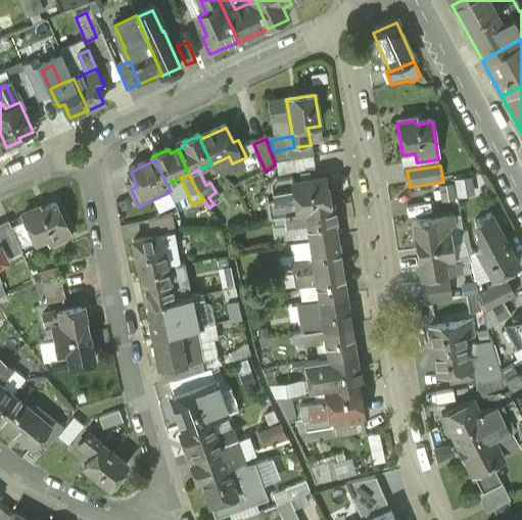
[(325,179),(292,184),(294,200),(297,215),(306,213),(334,208),(331,194),(327,194),(325,179)]
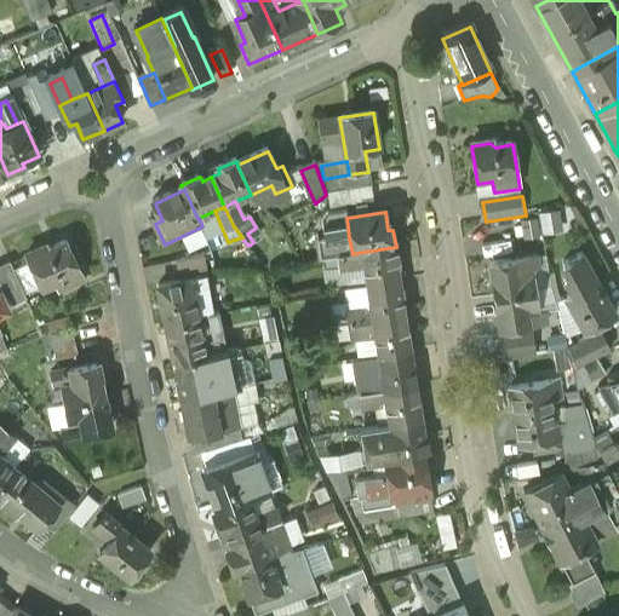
[(347,218),(333,220),(334,228),(325,230),(327,243),(345,240),(345,237),(349,237),(347,218)]
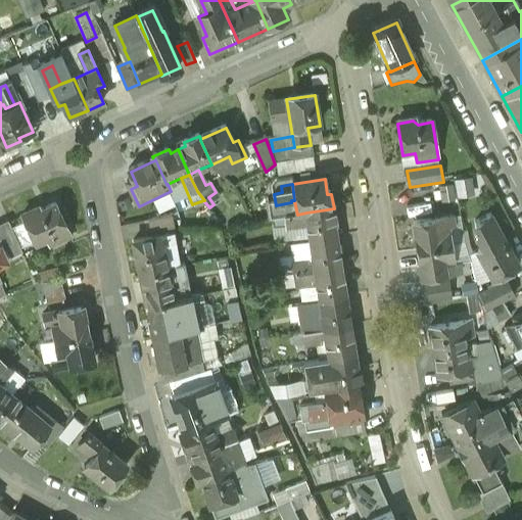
[(55,205),(42,211),(37,209),(22,216),(37,245),(48,240),(51,248),(72,239),(55,205)]
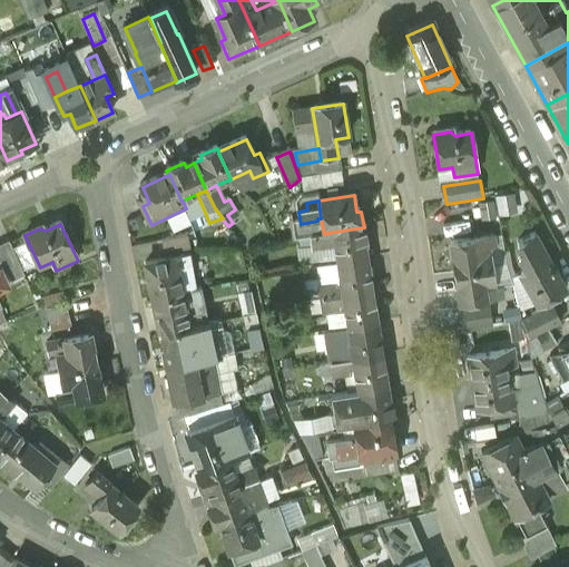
[(364,227),(334,232),(335,243),(340,264),(366,261),(364,246),(366,245),(364,227)]
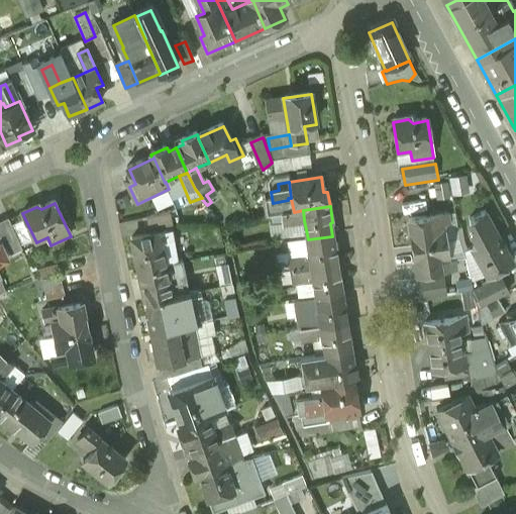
[(294,212),(273,215),(274,226),(279,225),(279,224),(284,223),(284,226),(301,223),(300,220),(304,220),(303,210),(294,212)]
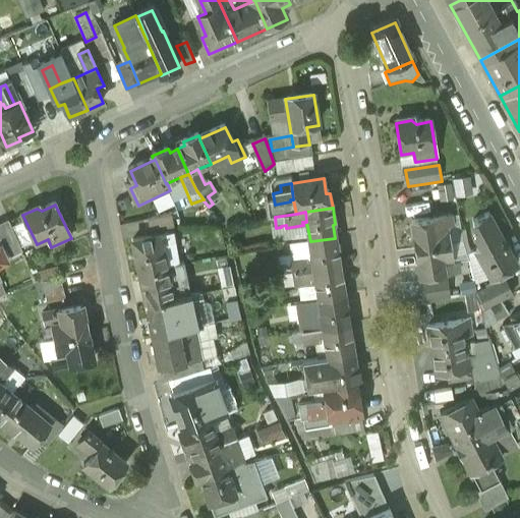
[(170,217),(150,221),(152,232),(172,229),(170,217)]
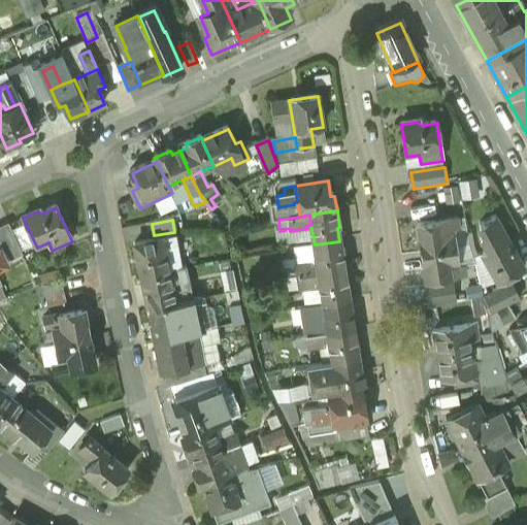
[(459,220),(418,226),(423,253),(456,248),(454,234),(445,236),(443,231),(460,228),(459,220)]
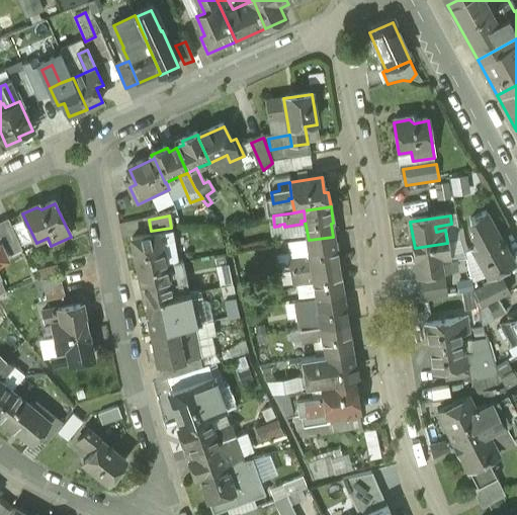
[(22,250),(8,220),(0,223),(0,235),(9,256),(22,250)]
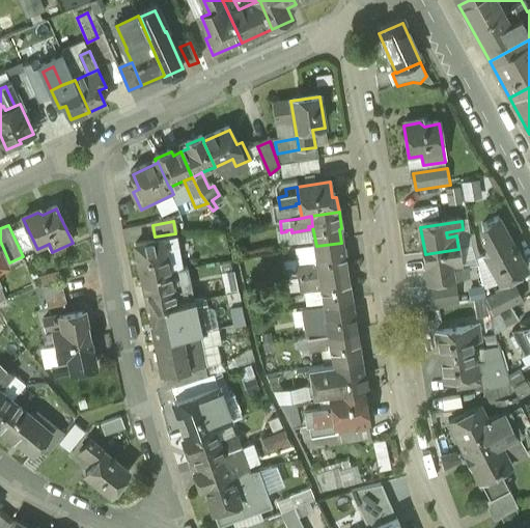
[(527,269),(503,226),(489,233),(497,249),(485,255),(501,283),(527,269)]
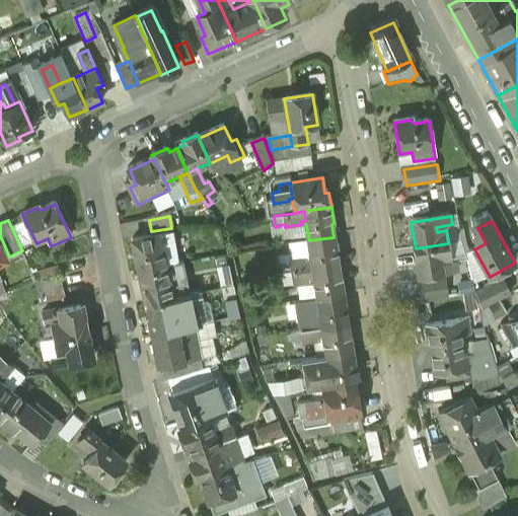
[(169,233),(134,241),(141,274),(143,273),(143,272),(166,267),(166,266),(161,243),(170,241),(169,233)]
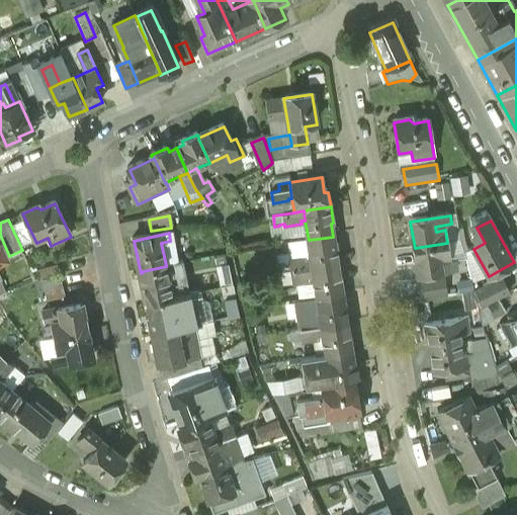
[(333,237),(309,240),(312,261),(313,269),(337,265),(333,237)]
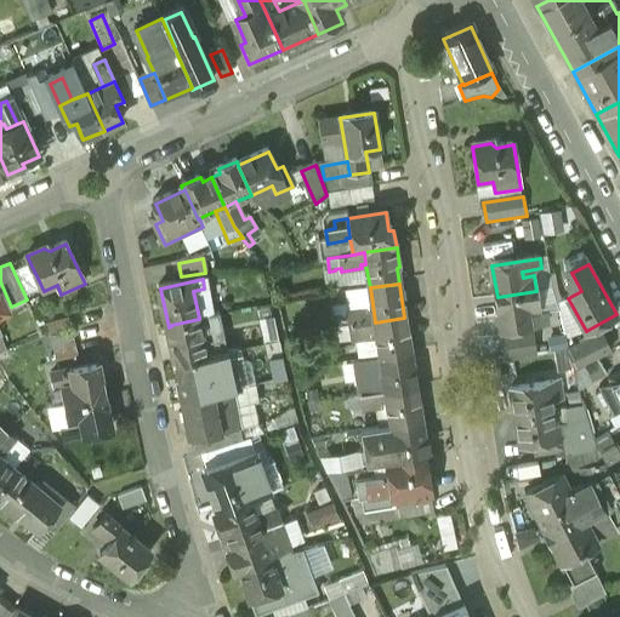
[(204,289),(193,291),(199,318),(214,314),(209,290),(204,289)]
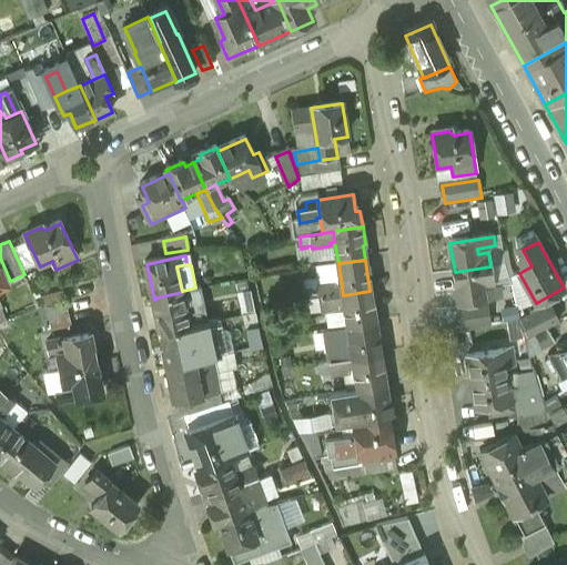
[(490,266),(455,272),(459,302),(503,294),(502,286),(484,290),(483,284),(493,283),(490,266)]
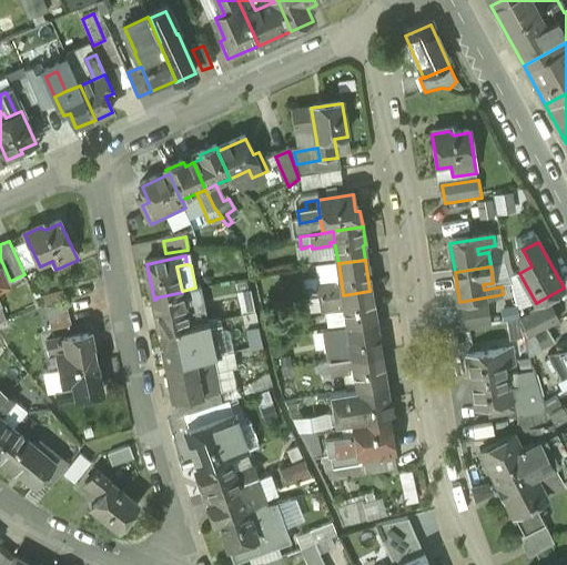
[(336,284),(319,288),(320,299),(321,299),(343,295),(342,286),(337,288),(336,284)]
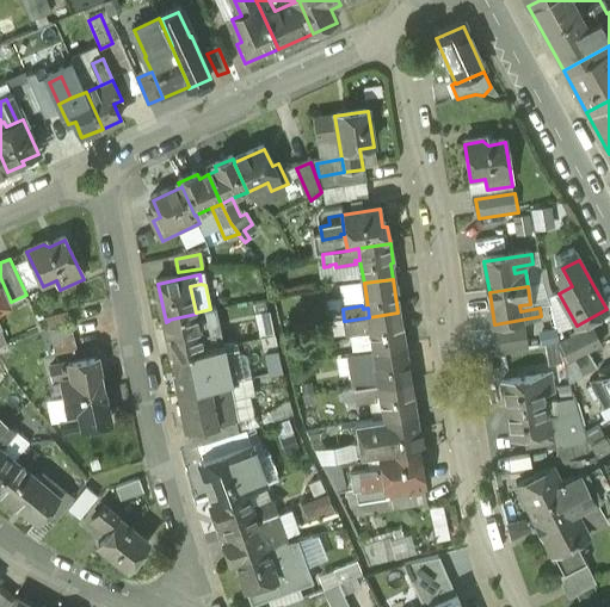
[(398,313),(369,317),(371,328),(375,352),(404,347),(398,313)]
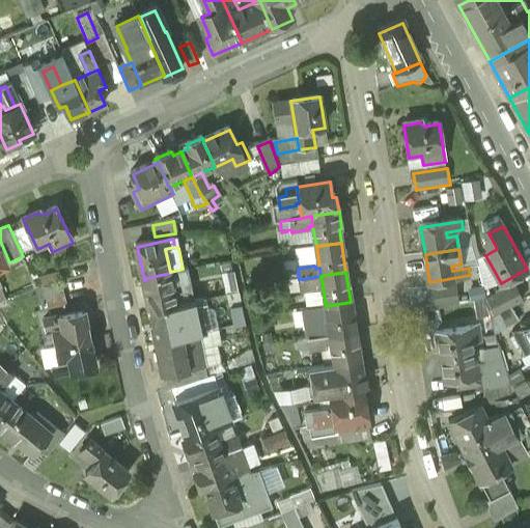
[(58,273),(38,279),(40,288),(61,282),(58,273)]
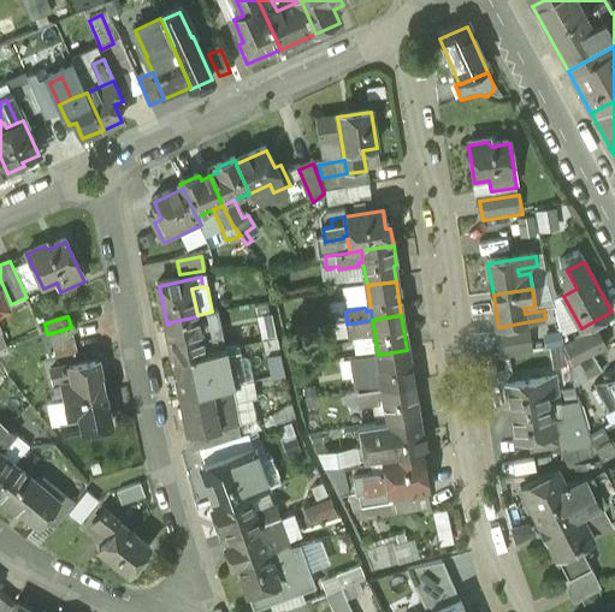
[(197,316),(170,322),(170,324),(173,340),(171,342),(175,360),(206,354),(203,343),(197,316)]
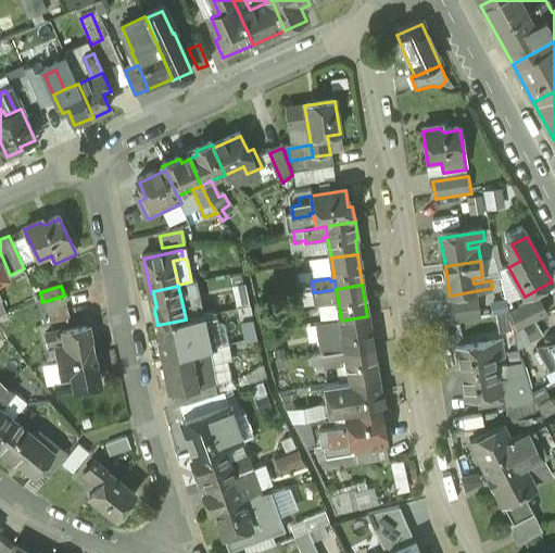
[(336,289),(314,292),(313,292),(302,293),(304,308),(333,303),(332,300),(338,299),(336,289)]
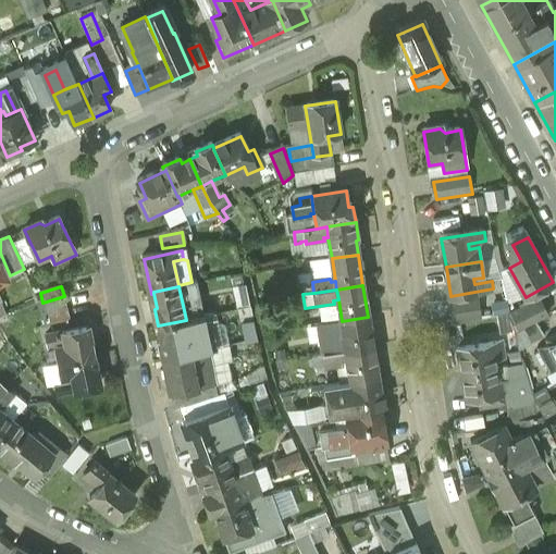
[(65,298),(46,303),(49,316),(68,310),(65,298)]
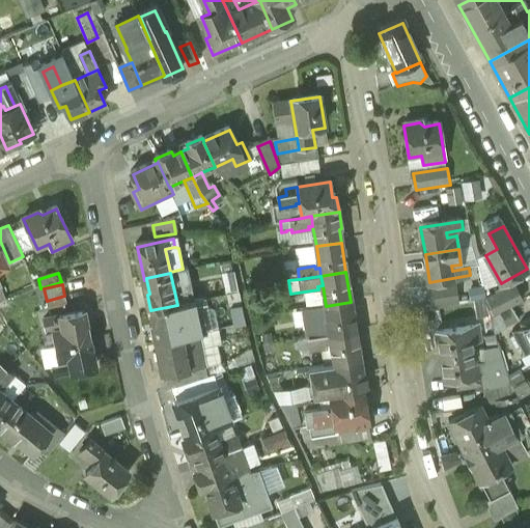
[(512,285),(486,299),(492,316),(521,302),(512,285)]
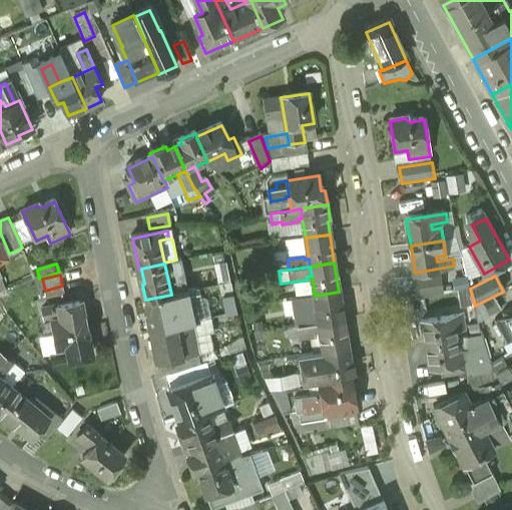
[(185,281),(173,284),(173,285),(169,286),(171,295),(188,291),(185,281)]
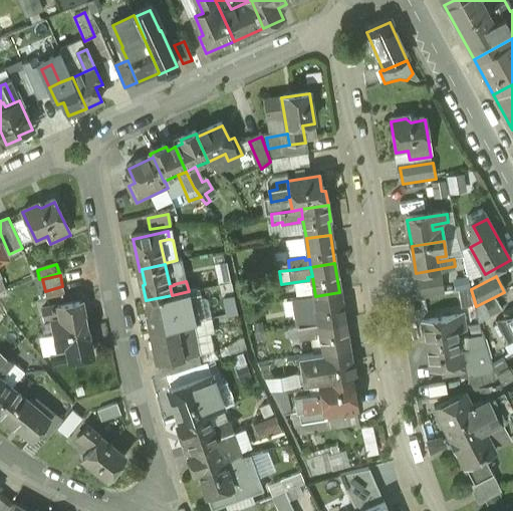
[(45,291),(47,300),(65,295),(62,286),(45,291)]
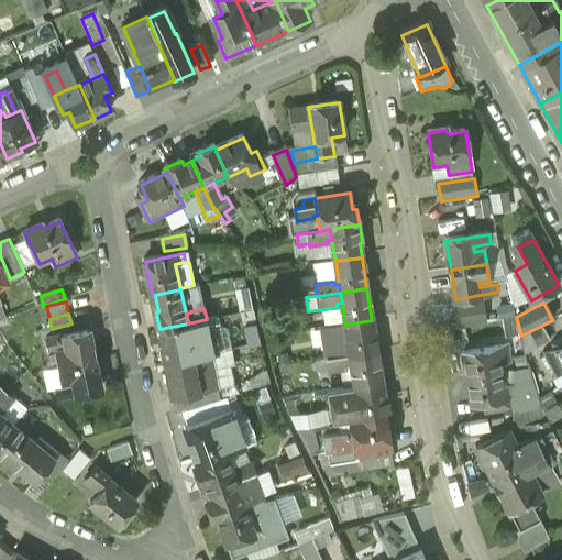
[(207,319),(188,324),(190,336),(195,335),(196,337),(209,333),(207,319)]
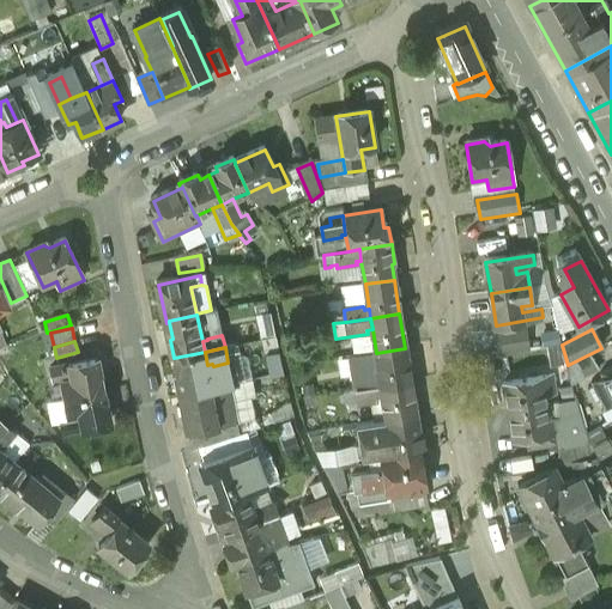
[(376,353),(352,357),(355,377),(357,390),(357,391),(381,388),(410,383),(405,348),(376,353)]
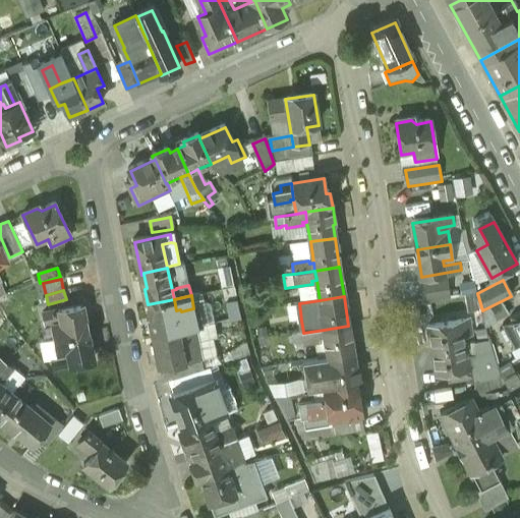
[(174,299),(148,304),(152,322),(154,321),(157,334),(157,336),(194,328),(197,327),(193,308),(181,311),(180,309),(176,310),(174,299)]
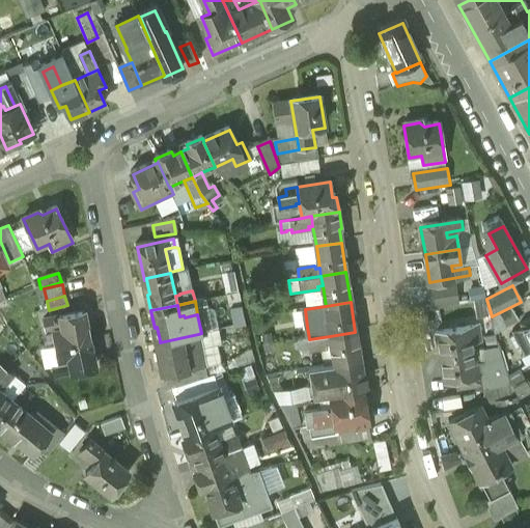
[(243,305),(232,306),(235,326),(246,324),(243,305)]
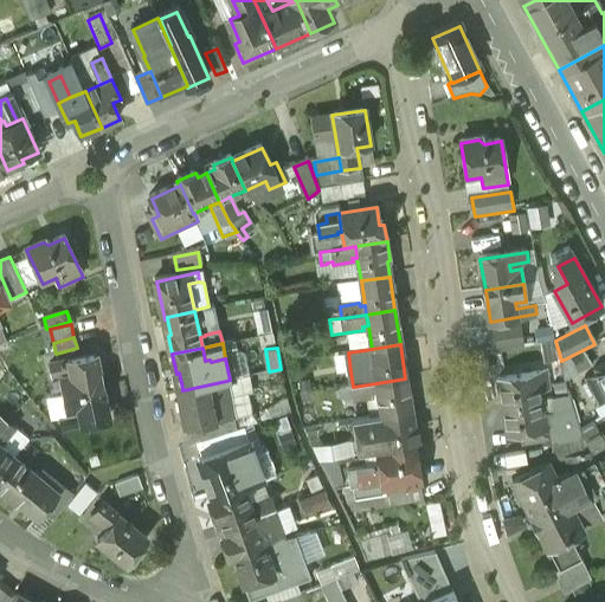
[(96,356),(69,361),(69,362),(51,366),(52,375),(71,371),(72,376),(62,379),(65,395),(102,387),(96,356)]
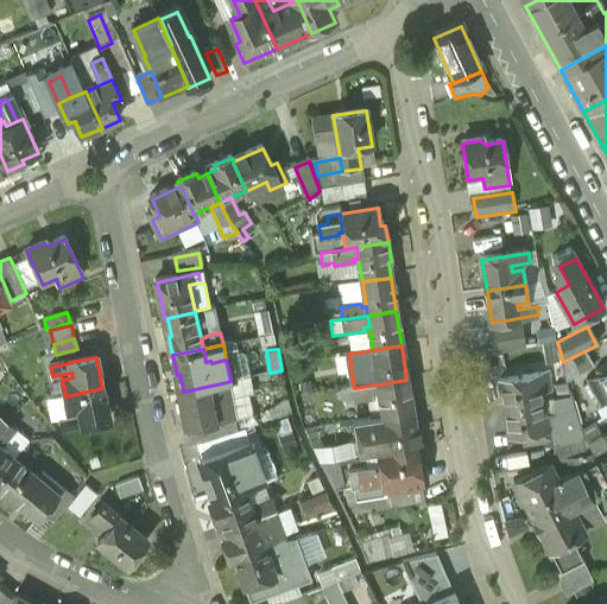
[(550,373),(501,380),(505,408),(543,402),(541,394),(552,392),(550,373)]
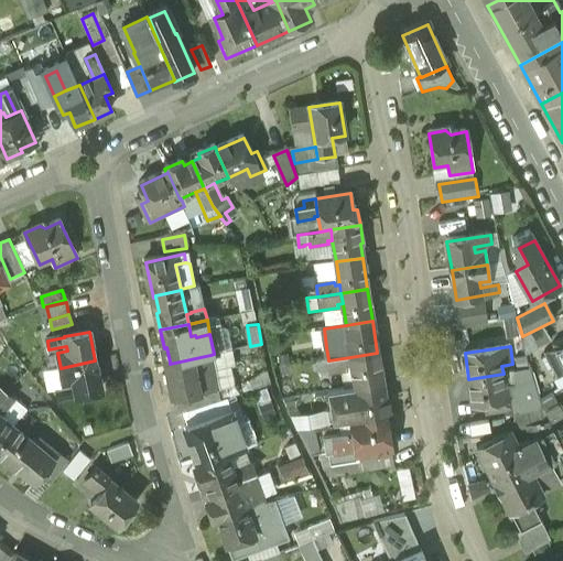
[(562,346),(545,356),(558,377),(562,374),(562,346)]
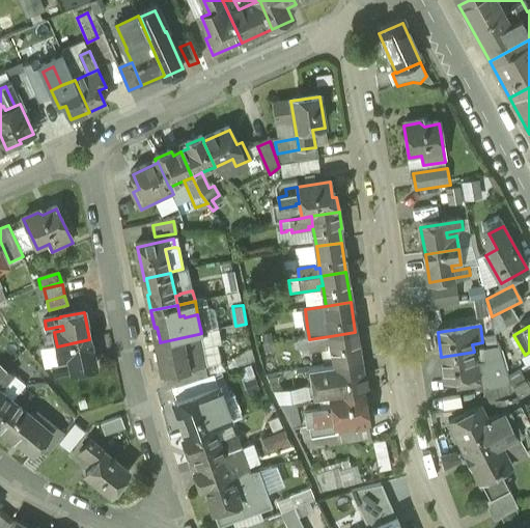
[(355,332),(330,336),(332,345),(335,365),(360,361),(355,332)]
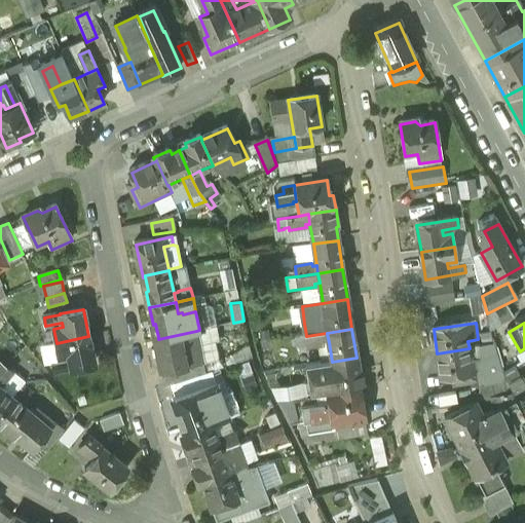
[(196,331),(158,339),(158,337),(155,338),(162,372),(203,363),(196,331)]
